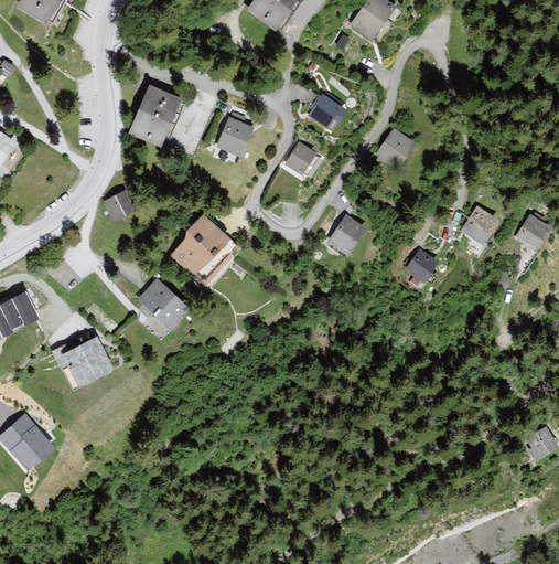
[(21,0),(18,7),(51,23),(63,0),(21,0)]
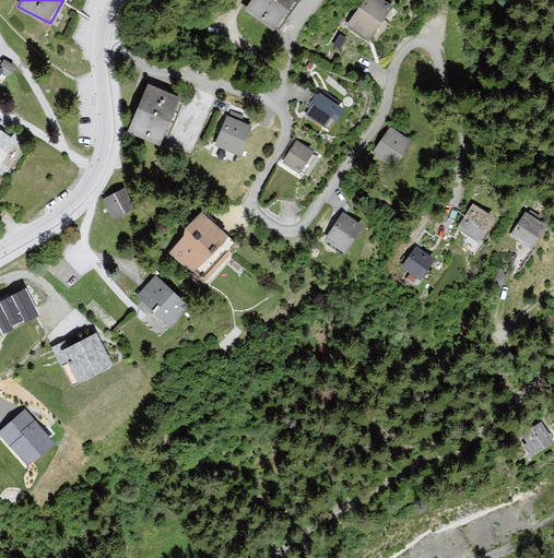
[(251,0),(243,10),(273,30),(293,0),(251,0)]
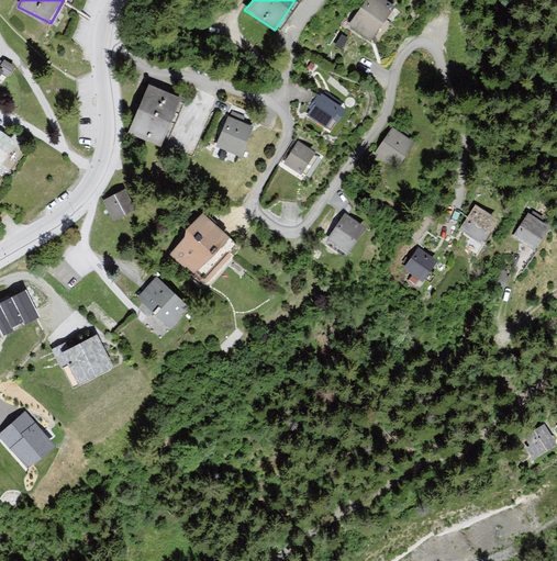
[(363,0),(347,23),(374,41),(394,4),(386,0),(363,0)]
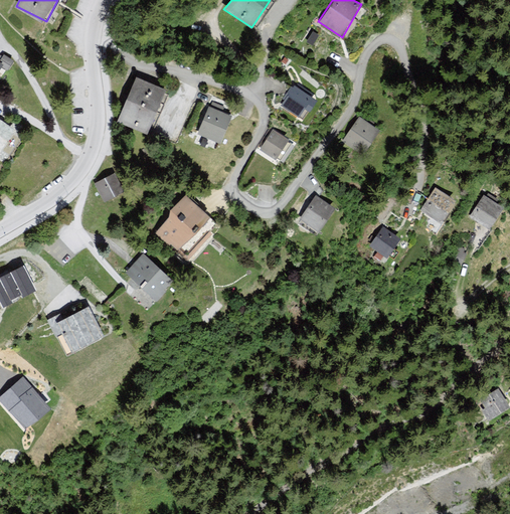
[(135,76),(116,122),(147,133),(166,89),(135,76)]
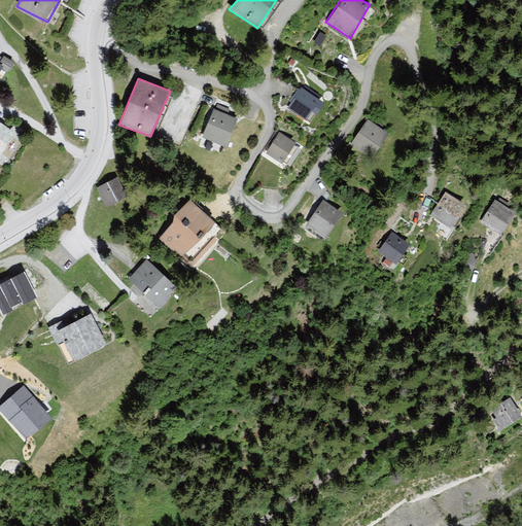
[(300,86),(285,108),(306,119),(314,112),(319,114),(327,102),(319,98),(319,96),(300,86)]
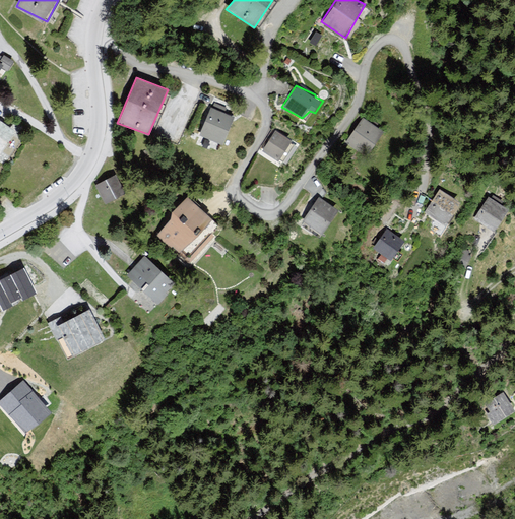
[(210,107),(197,135),(222,145),(230,131),(233,116),(222,112),(224,107),(211,103),(210,107)]
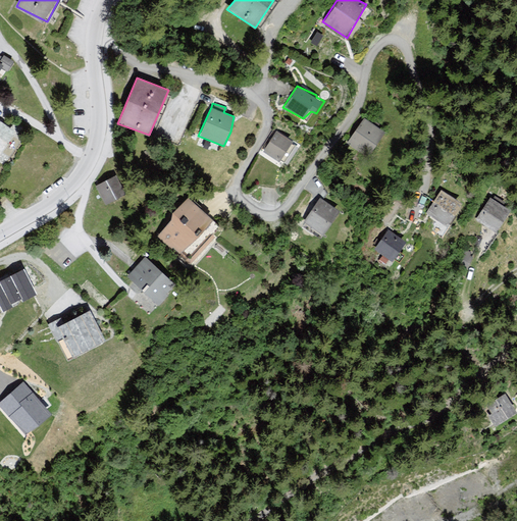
[(363,118),(344,143),(367,156),(385,132),(363,118)]
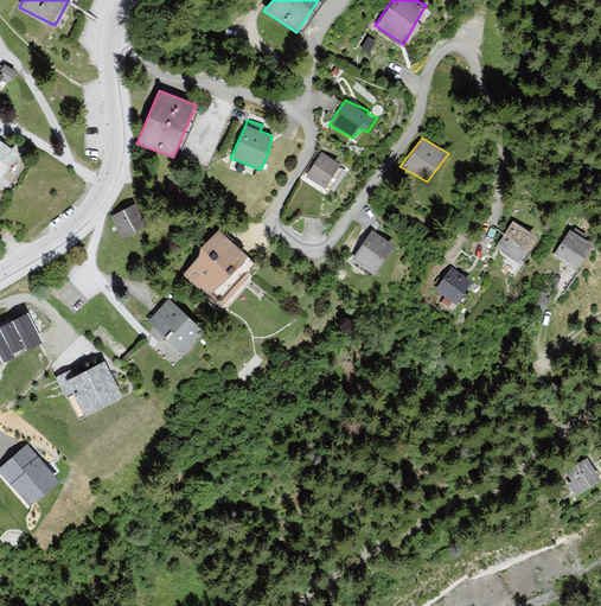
[(0,177),(18,153),(0,142),(0,177)]
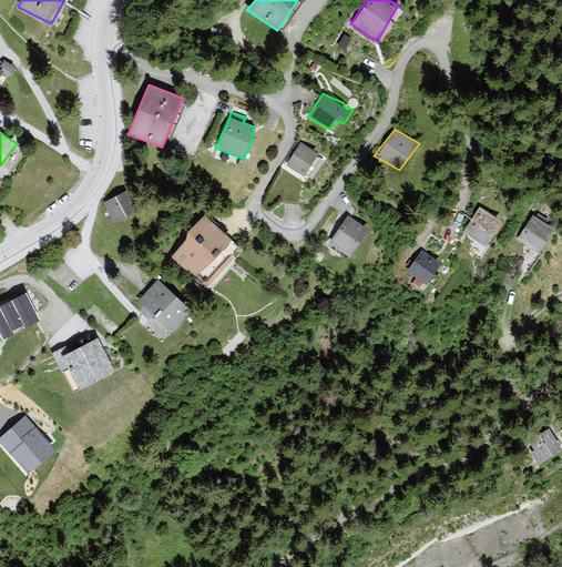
[(299,141),(286,165),(305,174),(319,153),(299,141)]
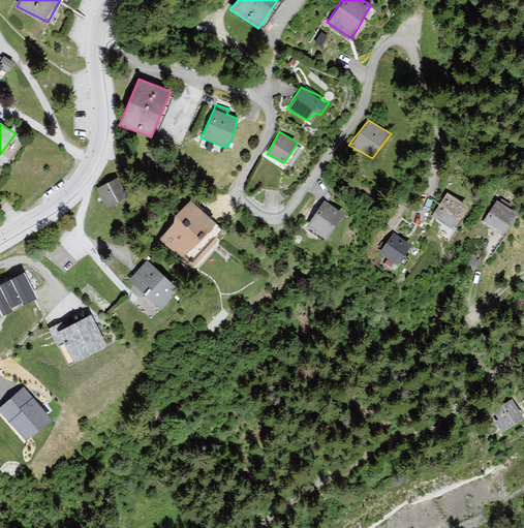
[(95,189),(106,207),(130,195),(118,178),(95,189)]
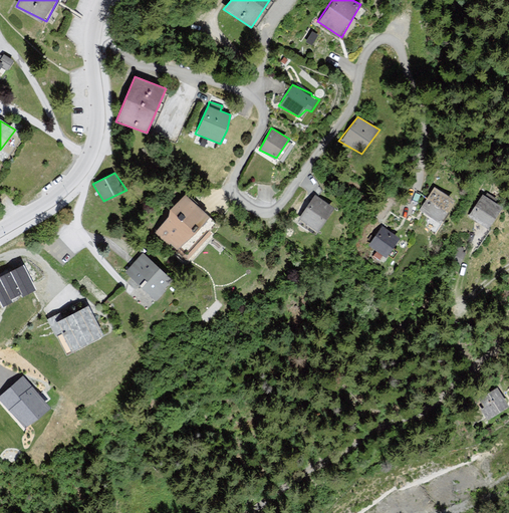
[(436,187),(420,210),(444,225),(460,201),(436,187)]
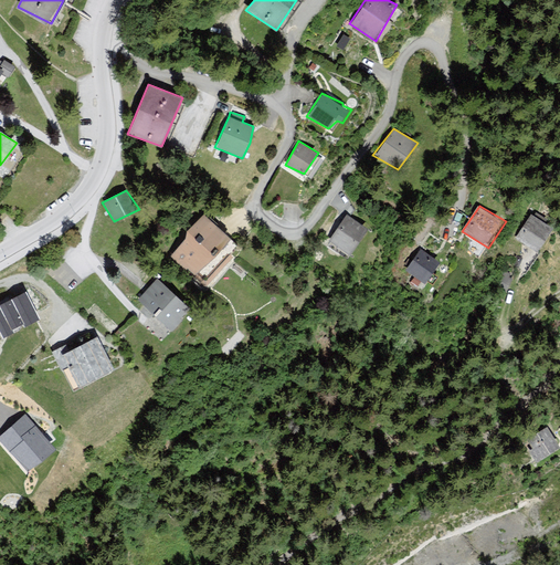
[(346,215),(328,240),(352,255),(369,229),(346,215)]
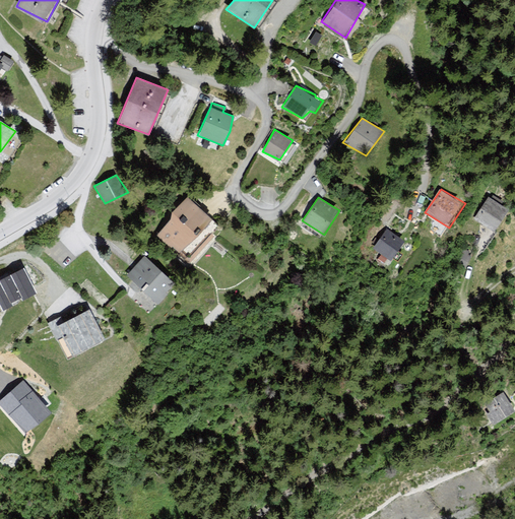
[(490,197),(475,218),(499,233),(514,209),(490,197)]
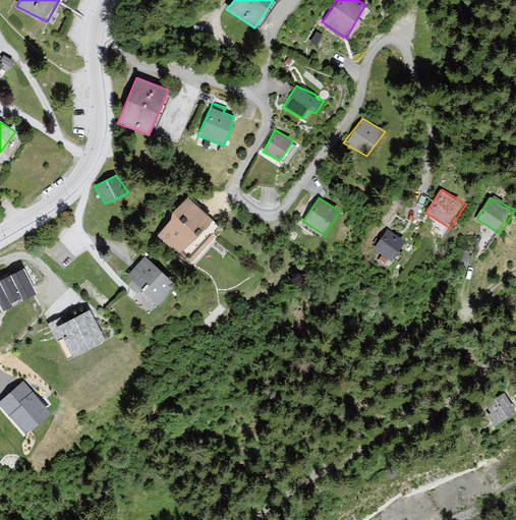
[(171,221),(156,236),(181,260),(186,255),(220,226),(191,199),(179,206),(173,213),(171,221)]
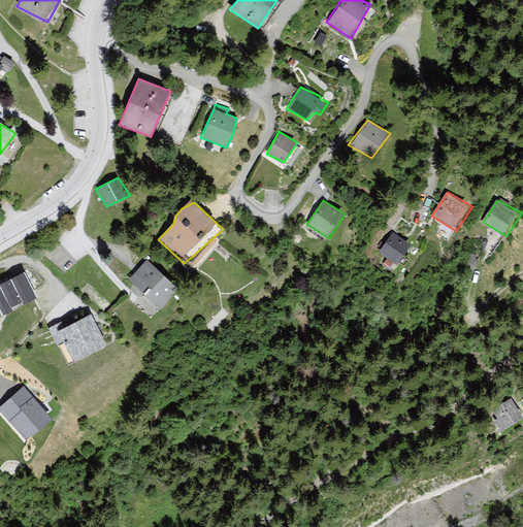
[(392,233),(378,253),(399,264),(413,243),(392,233)]
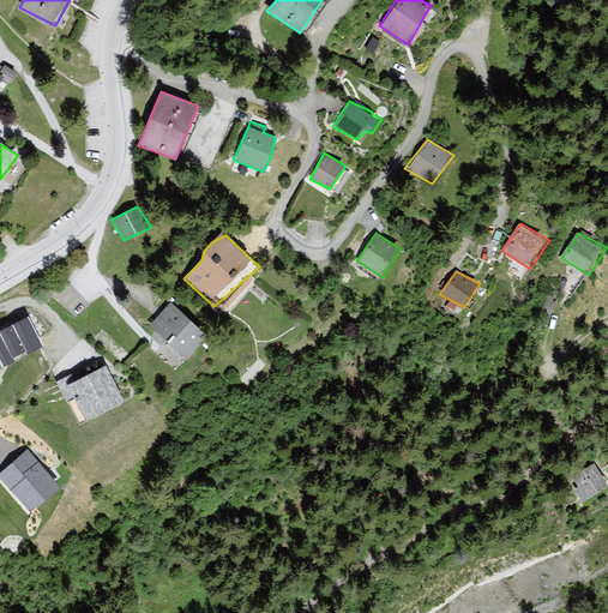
[(169,302),(149,326),(188,361),(205,337),(169,302)]
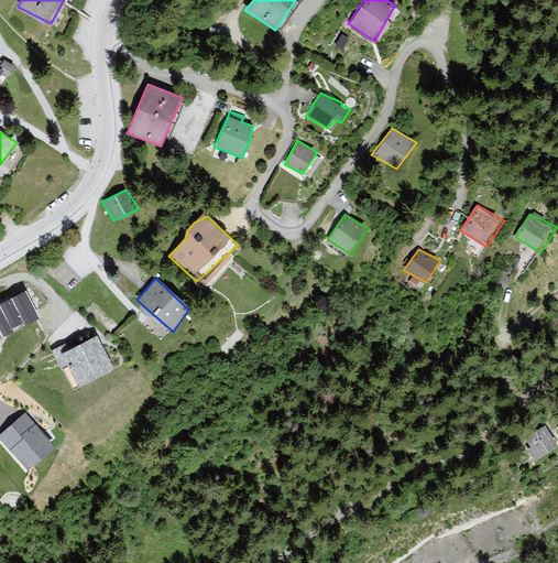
[(37,320),(24,294),(0,306),(0,338),(37,320)]
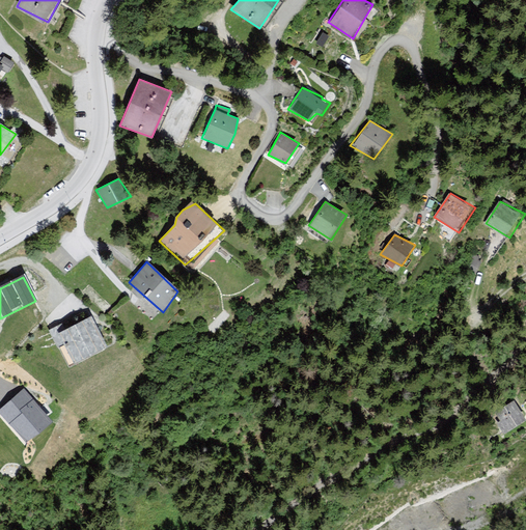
[(80,312),(46,330),(66,370),(109,347),(92,316),(85,321),(80,312)]
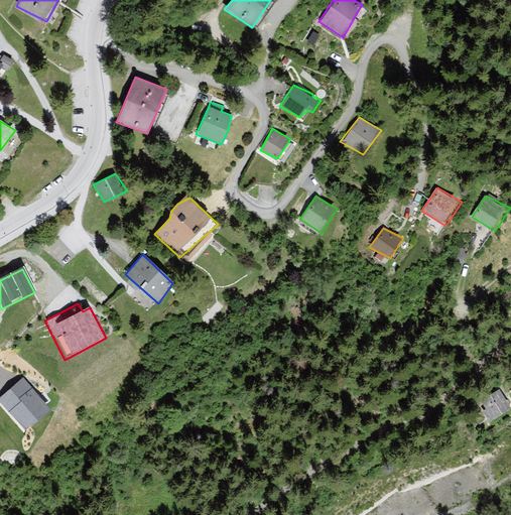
[(46,408),(27,382),(13,391),(8,387),(0,396),(0,404),(23,428),(46,408)]
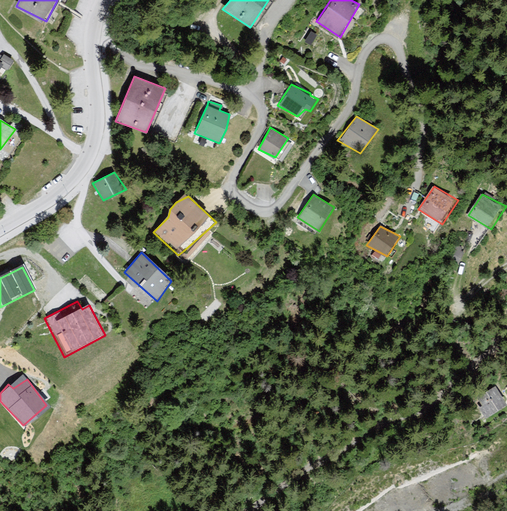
[(490,384),(468,397),(480,418),(503,403),(490,384)]
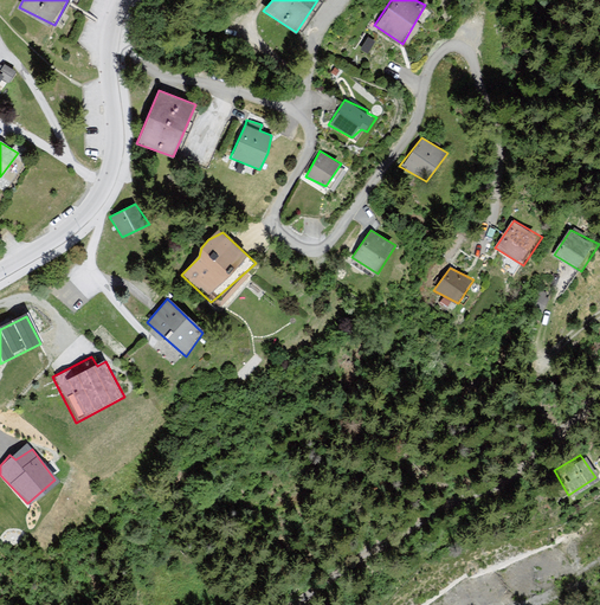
All buildings are outlined.
